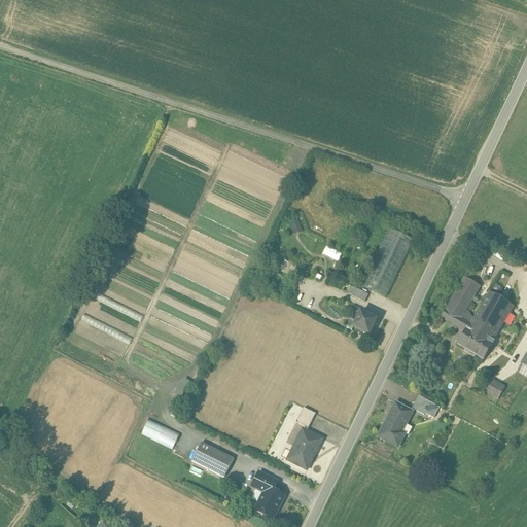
[(290,222),(294,234),(303,231),(299,219),(290,222)]
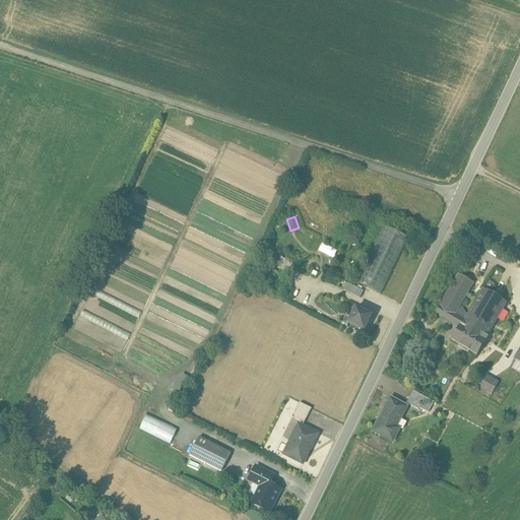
[(380,294),(406,240),(407,237),(384,226),(358,282),(358,283),(380,294)]
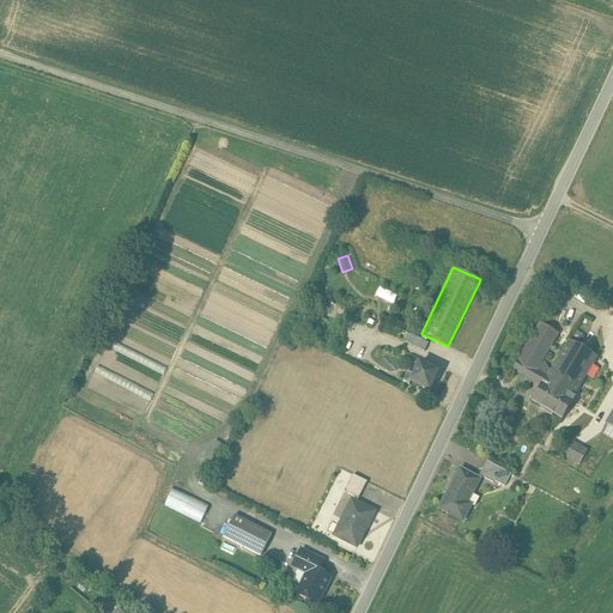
[(380,286),(375,297),(393,305),(398,295),(380,286)]
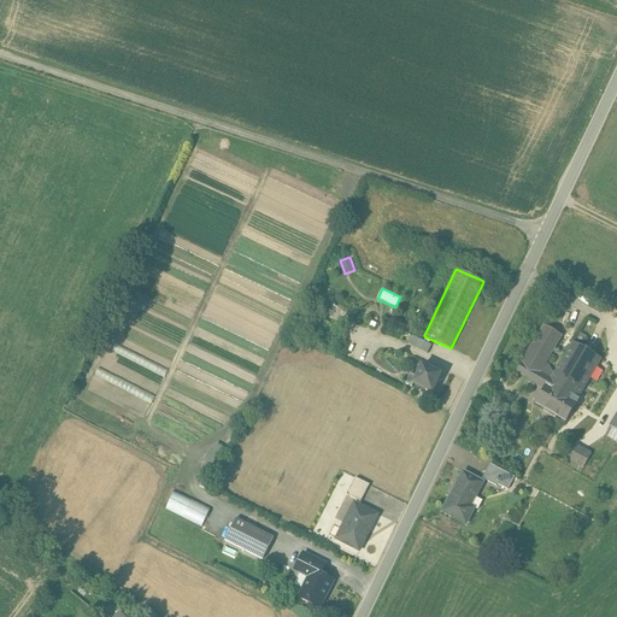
[(311,316),(306,324),(306,325),(305,325),(328,336),(333,327),(311,316)]
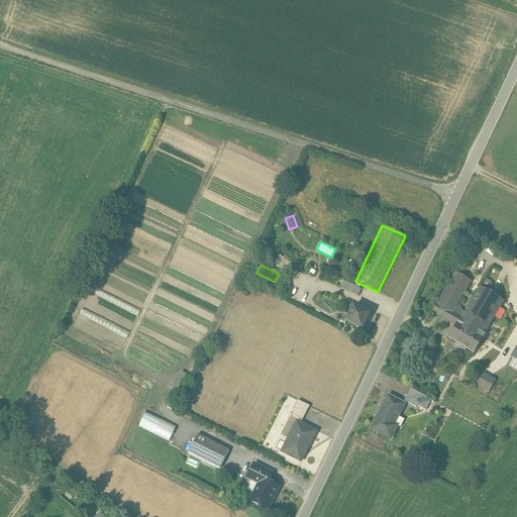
[(472,283),(461,277),(456,274),(455,274),(438,304),(453,313),(472,283)]
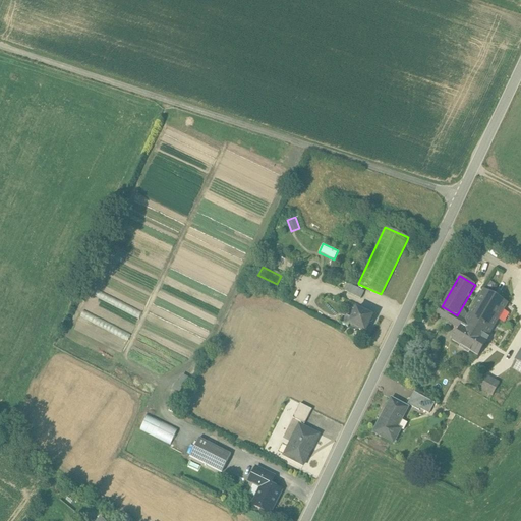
[(285,298),(290,287),(291,285),(284,282),(278,295),(285,298)]
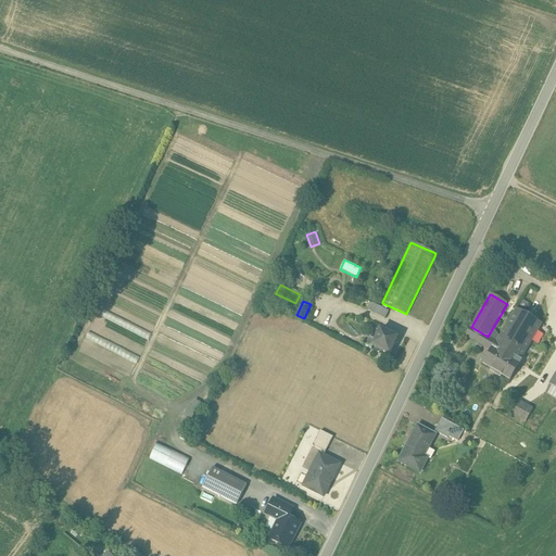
[(367,310),(386,318),(389,310),(370,302),(367,310)]
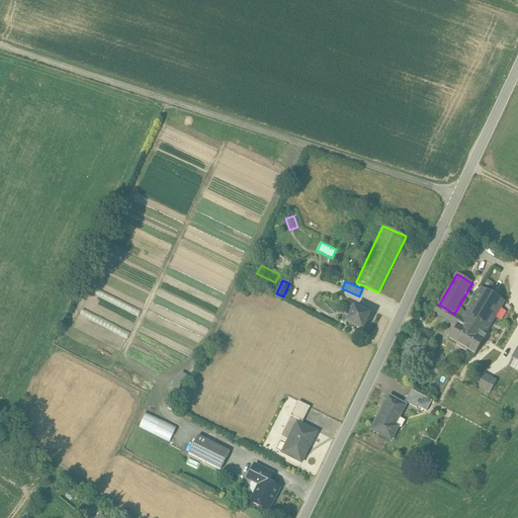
[(482,288),(476,298),(475,298),(462,319),(439,305),(434,314),(457,328),(459,325),(482,338),(504,301),(482,288)]
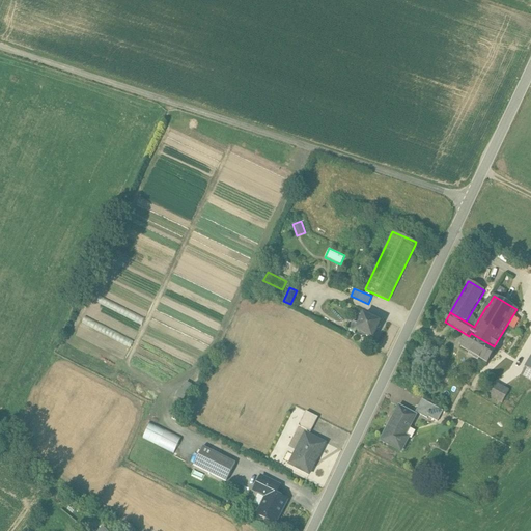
[(348,330),(352,332),(355,333),(356,331),(371,338),(376,328),(379,328),(380,328),(381,325),(380,323),(363,314),(358,325),(353,323),(348,330)]
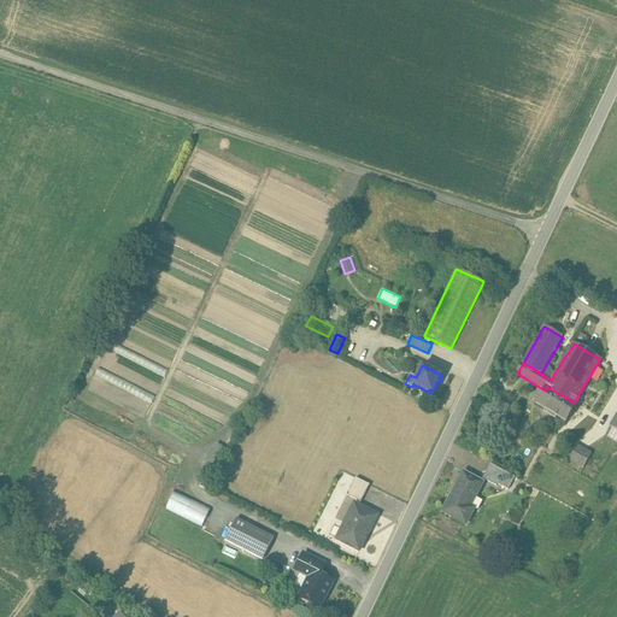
[(576,405),(559,394),(547,388),(536,405),(566,422),(576,405)]
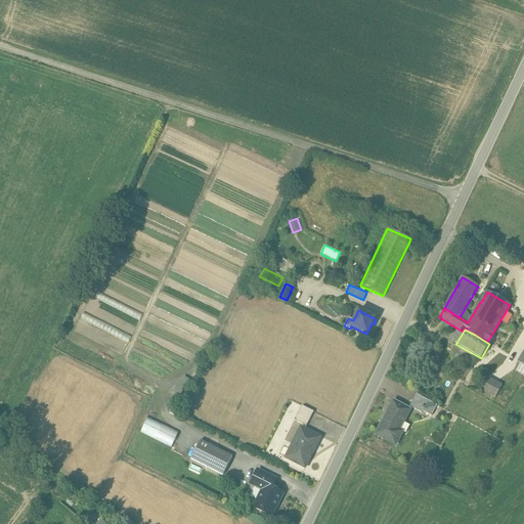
[(523,375),(523,366),(518,363),(515,369),(523,375)]
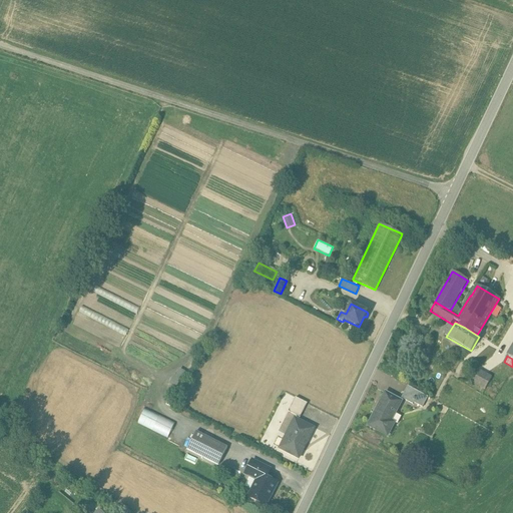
[(480,373),(475,380),(473,384),(484,390),(490,379),(480,373)]
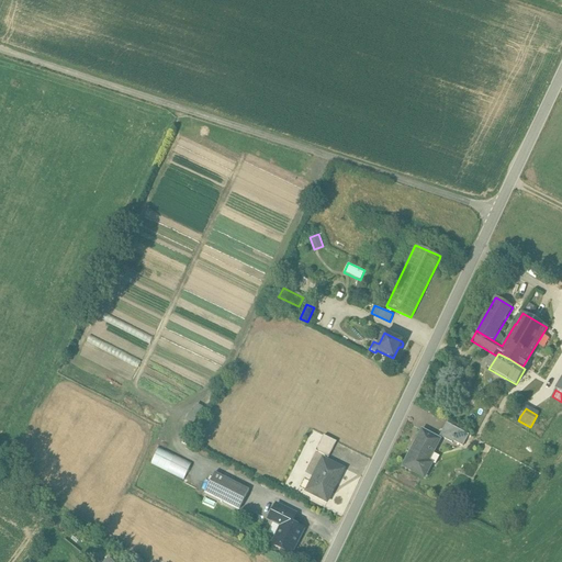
[(454,437),(458,433),(459,429),(447,423),(442,430),(454,437)]
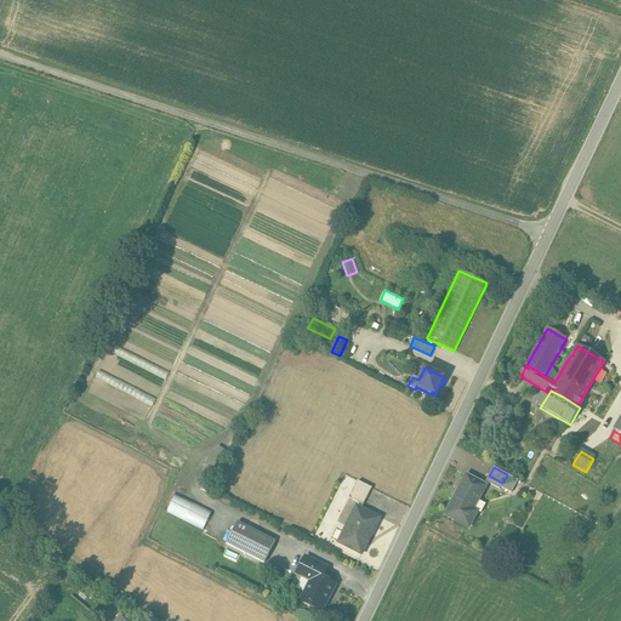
[(485,486),(471,478),(466,476),(445,516),(468,528),(477,512),(479,513),(482,512),(485,506),(484,503),(478,500),(485,486)]
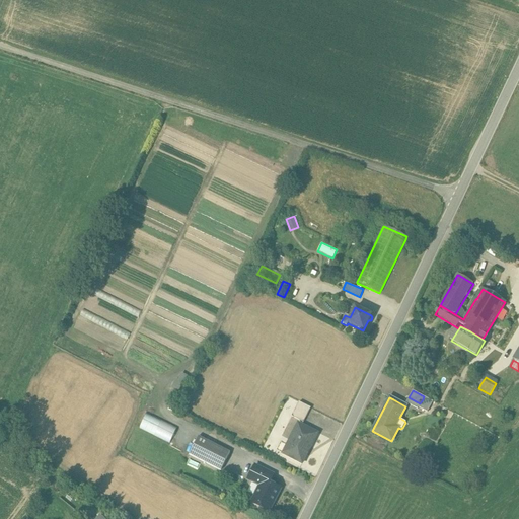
[(409,397),(408,398),(408,399),(405,402),(418,410),(420,403),(409,397)]
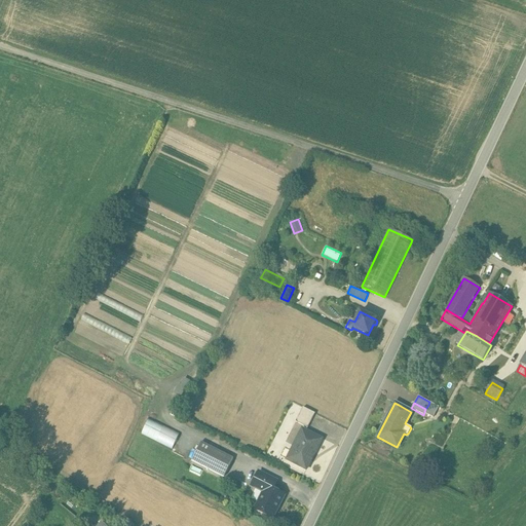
[(303,407),(297,419),(296,421),(308,428),(315,414),(303,407)]
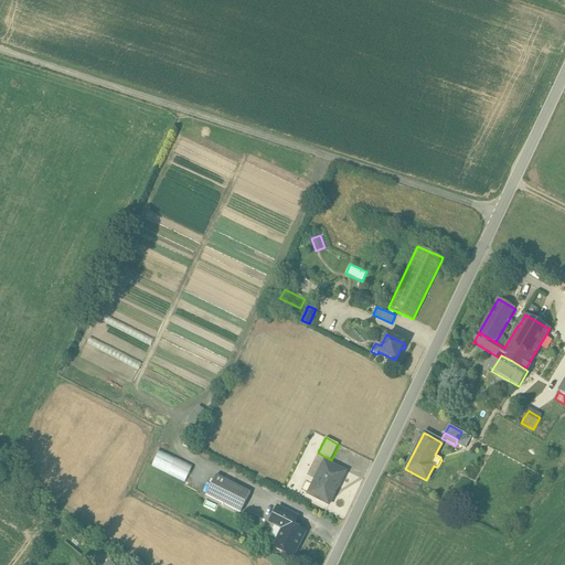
[(160,449),(152,466),(185,482),(193,466),(160,449)]
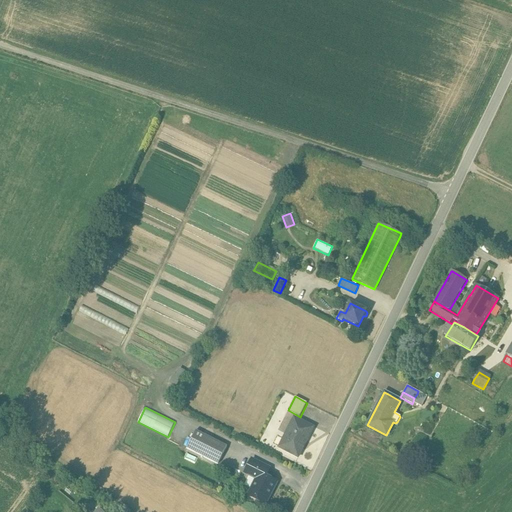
[(294,418),(291,425),(279,448),(299,458),(313,428),(294,418)]
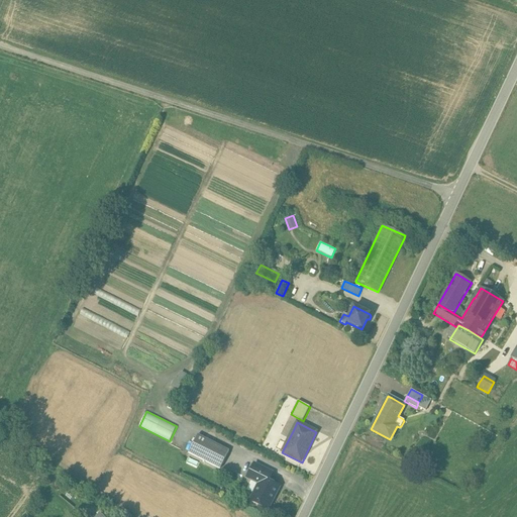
[(282,434),(288,436),(293,426),(286,423),(282,434)]
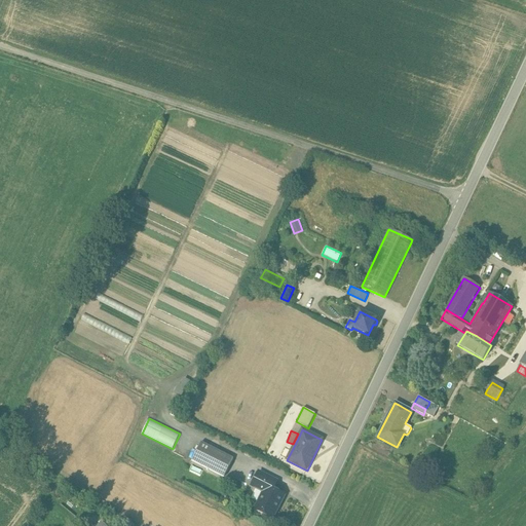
[(192,461),(210,471),(224,477),(233,459),(200,443),(192,461)]
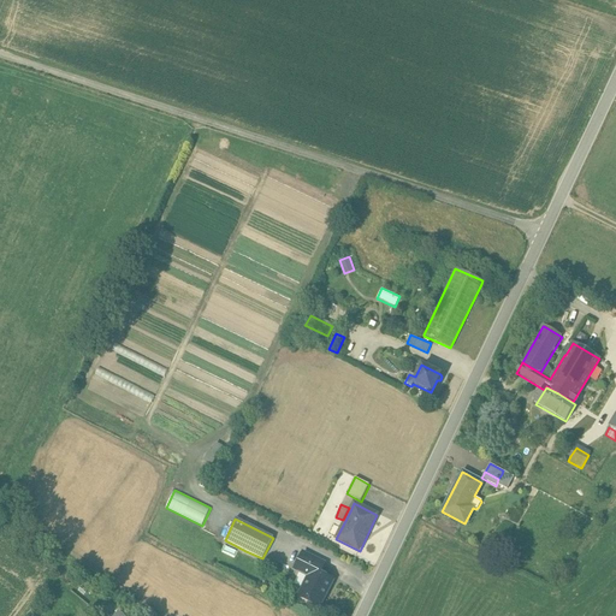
[(325,563),(317,560),(315,560),(303,552),(295,569),(308,576),(312,570),(319,574),(325,563)]
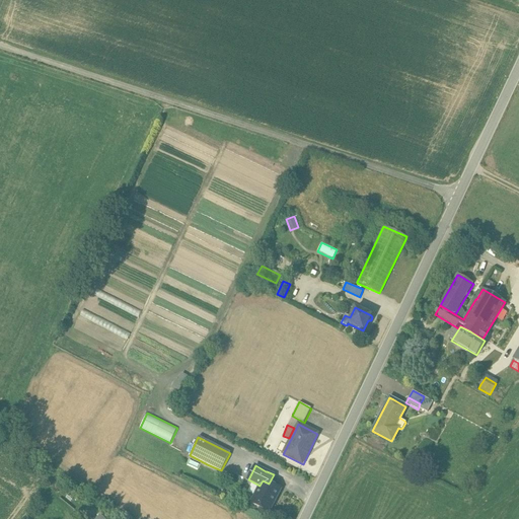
[(269,512),(273,503),(280,490),(263,480),(260,486),(253,483),(248,493),(254,496),(251,503),(269,512)]
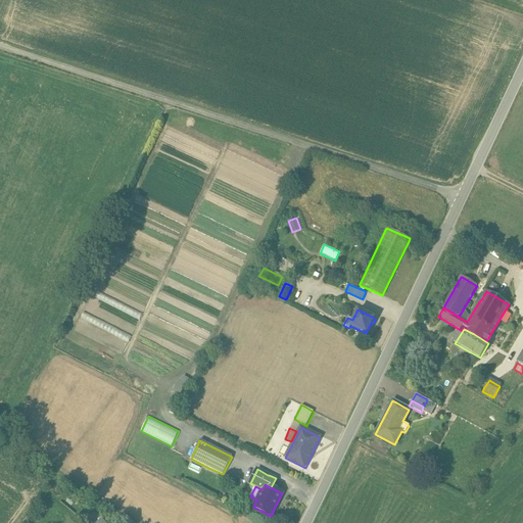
[(84,517),(90,522),(107,522),(94,509),(93,508),(84,517)]
